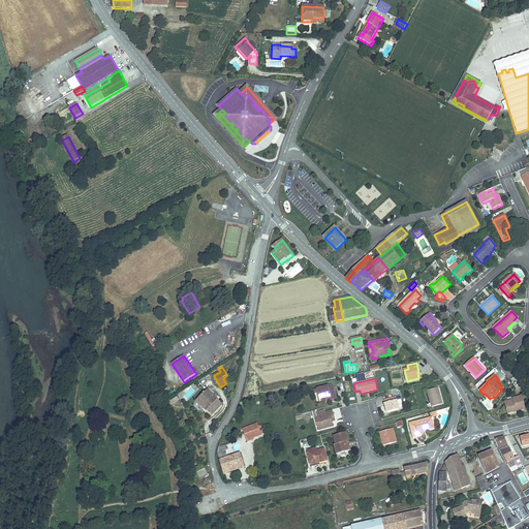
[(317,390),(318,393),(320,402),(322,402),(327,401),(327,399),(336,397),(333,385),(317,390)]
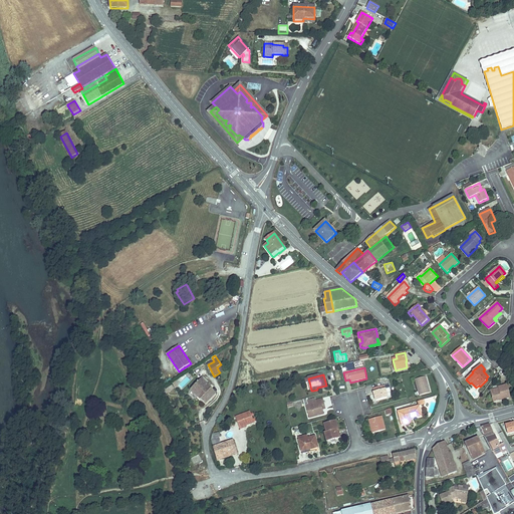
[(430,393),(426,376),(415,379),(420,396),(430,393)]
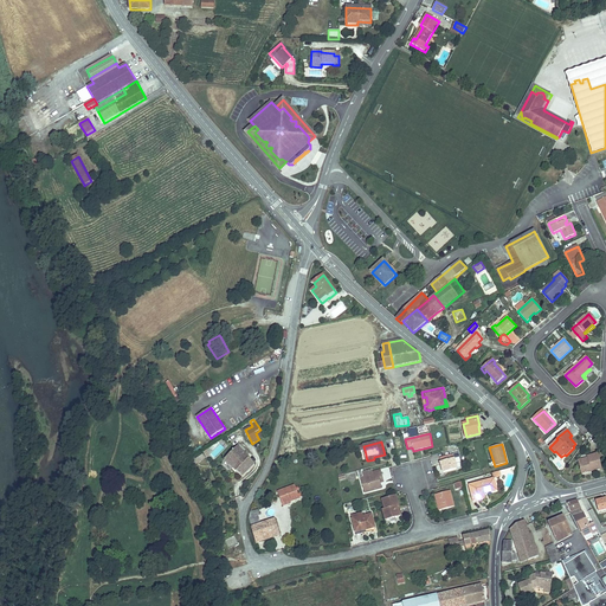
[(255,464),(238,447),(225,459),(243,477),(255,464)]
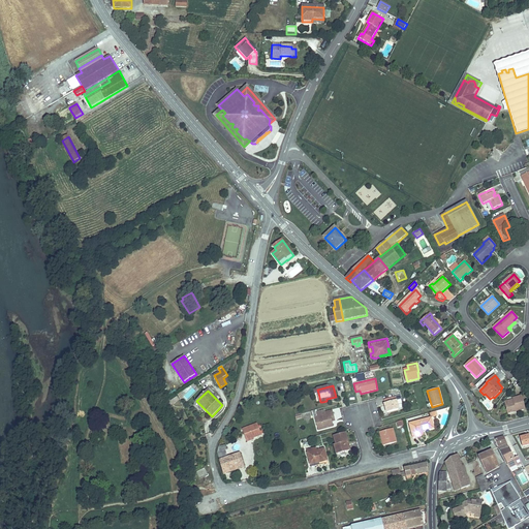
[(514,401),(505,404),(507,413),(525,409),(522,396),(514,399),(514,400),(514,401)]
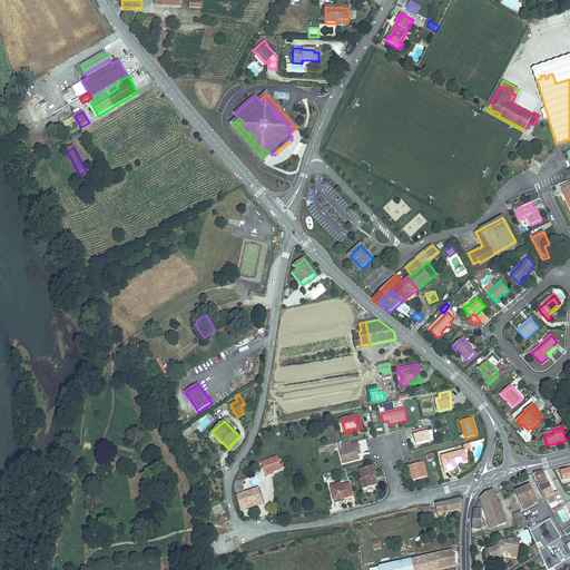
[(194,431),(190,428),(183,433),(185,436),(194,431)]
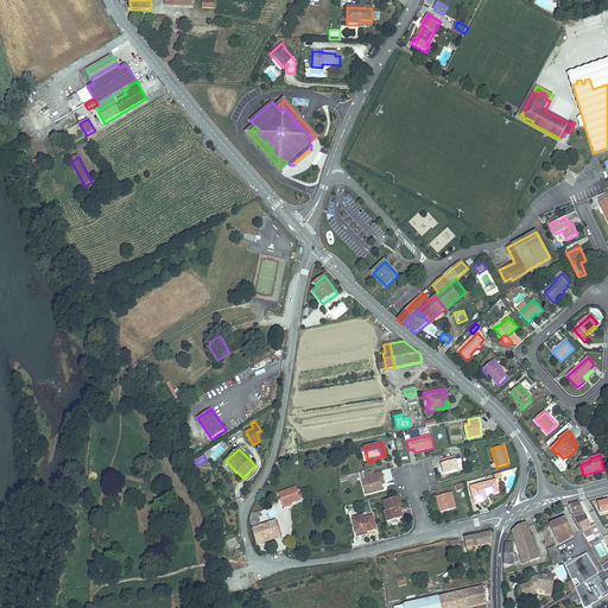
[(442,464),(442,467),(444,475),(464,469),(461,458),(455,461),(454,456),(442,460),(443,464),(442,464)]
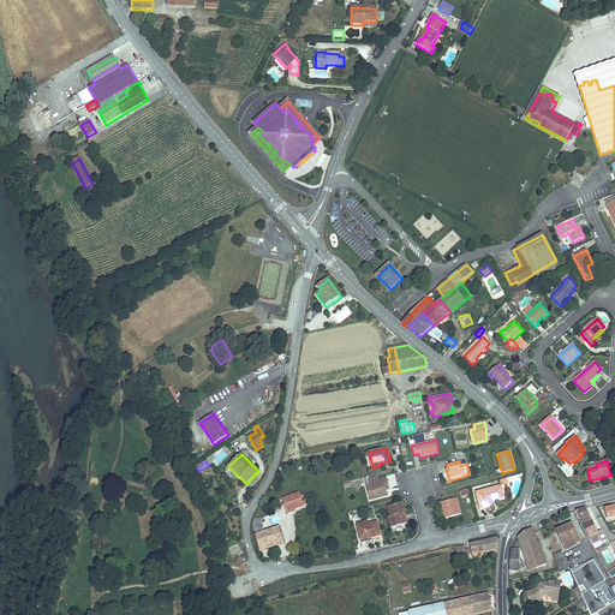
[(387,490),(386,487),(389,485),(388,481),(380,483),(377,477),(369,479),(370,485),(366,485),(370,500),(388,495),(387,490)]
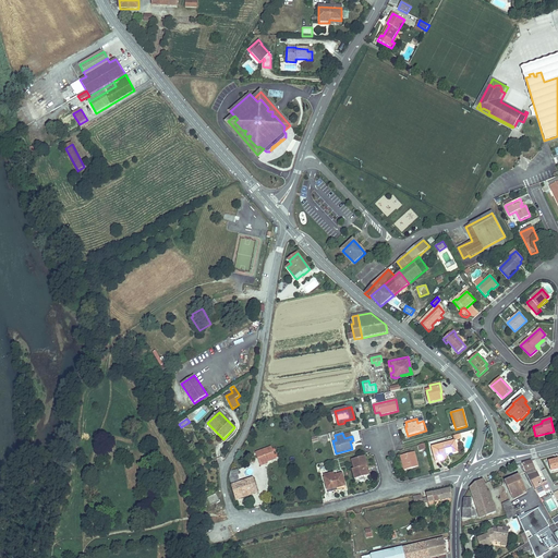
[(455,440),(432,447),(435,462),(446,459),(446,455),(458,451),(455,440)]
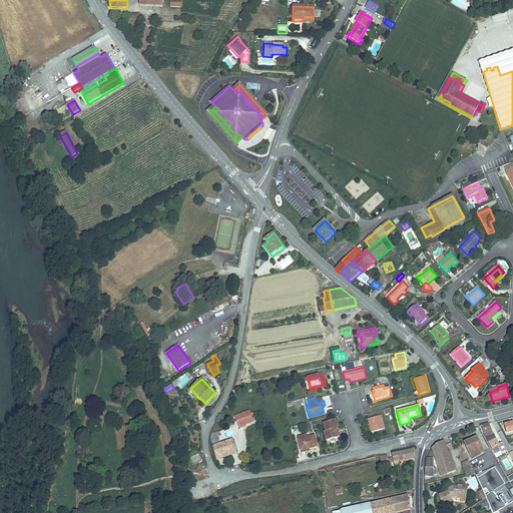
[(386,415),(392,413),(390,407),(383,410),(386,415)]
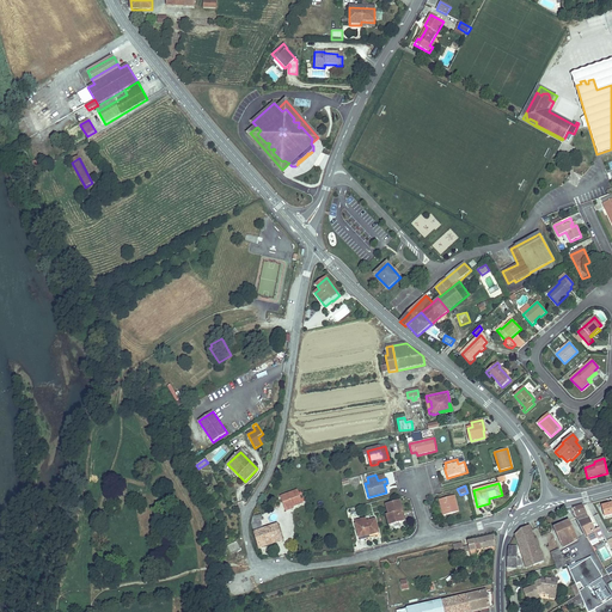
[(294,508),(293,507),(303,503),(298,490),(281,497),(286,510),(294,508)]
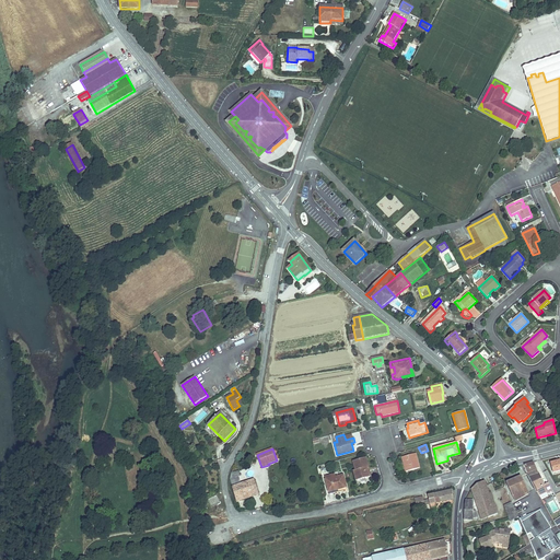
[(419,468),(416,454),(403,457),(406,471),(419,468)]
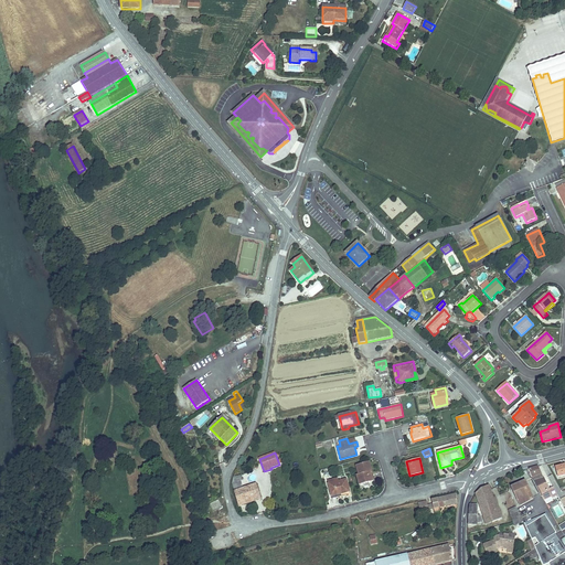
[(370,473),(372,472),(370,462),(356,467),(360,476),(358,477),(360,484),(372,481),(370,473)]
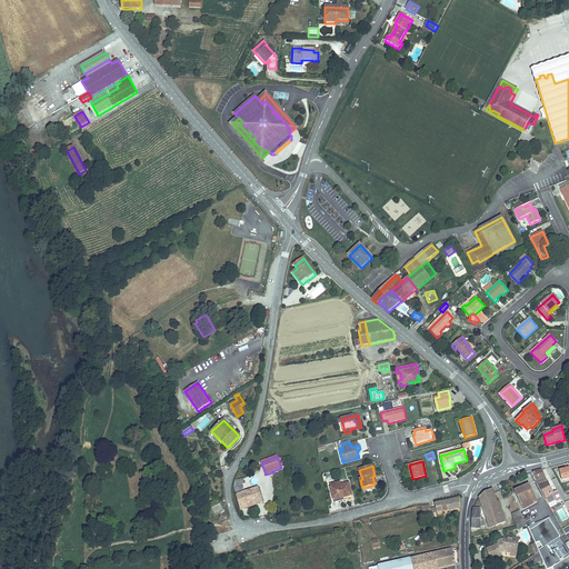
[(536,482),(537,485),(547,481),(542,470),(532,472),(537,481),(536,482)]
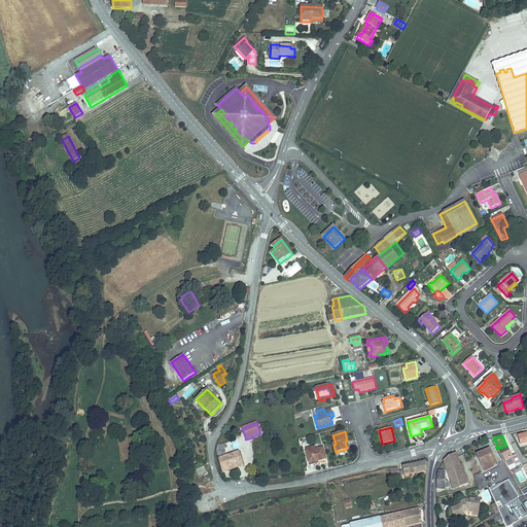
[(218,445),(217,451),(223,472),(244,465),(239,452),(225,457),(224,452),(223,448),(225,447),(225,444),(218,445)]
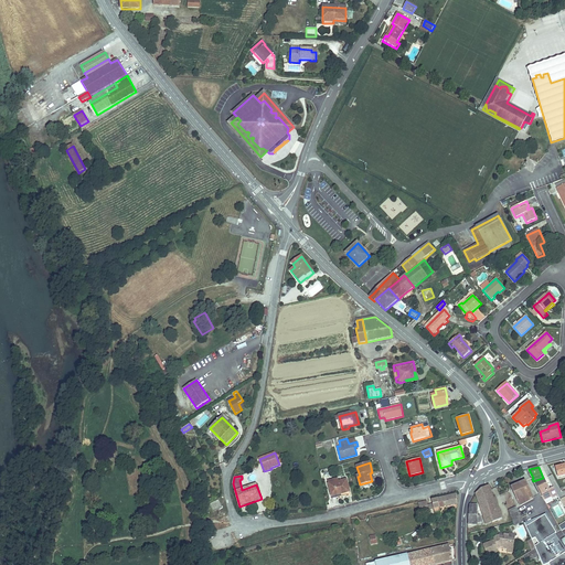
[(548,490),(543,478),(533,481),(542,497),(544,500),(552,497),(552,498),(557,496),(554,488),(548,490)]
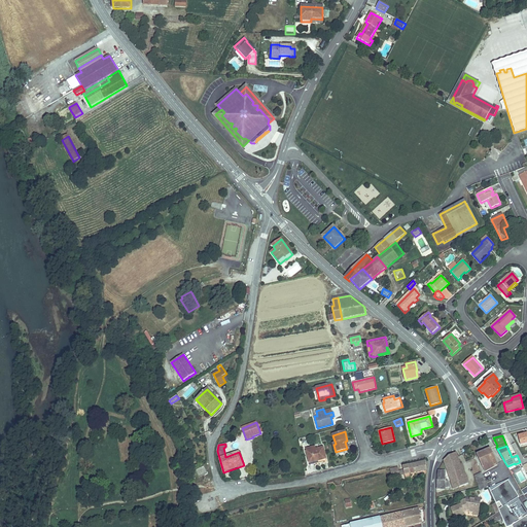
[(316,449),(307,452),(309,461),(318,459),(319,461),(326,459),(323,447),(316,449)]
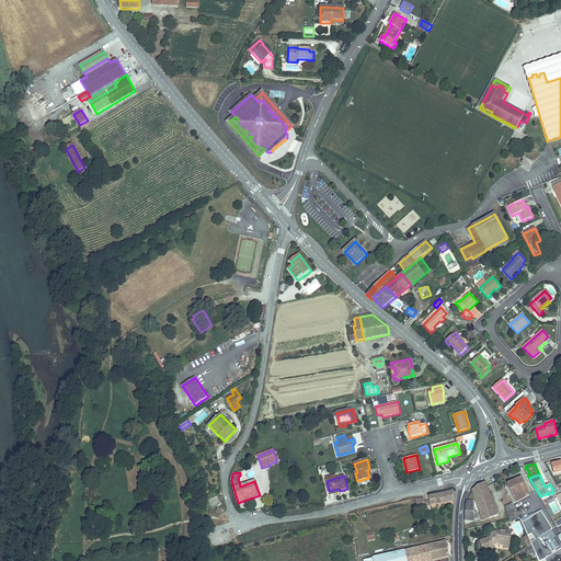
[(522,478),(519,479),(528,496),(529,495),(522,478)]
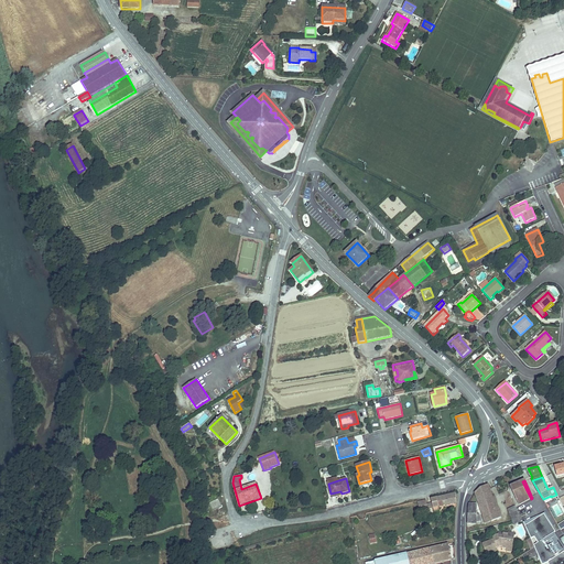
[(517,499),(520,505),(531,499),(522,481),(511,487),(517,499)]
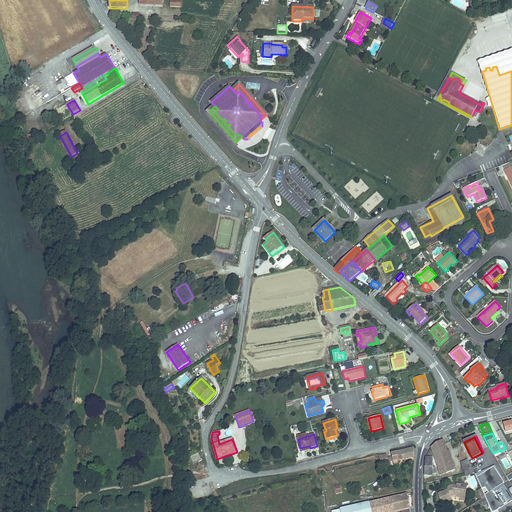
[(451,460),(447,450),(443,440),(436,444),(431,447),(438,467),(444,465),(446,473),(455,470),(453,465),(451,460)]
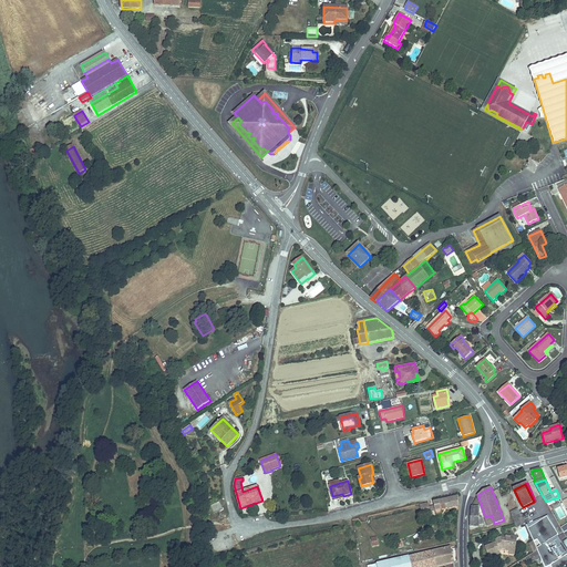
[(460,505),(457,496),(428,503),(430,512),(435,511),(460,505)]
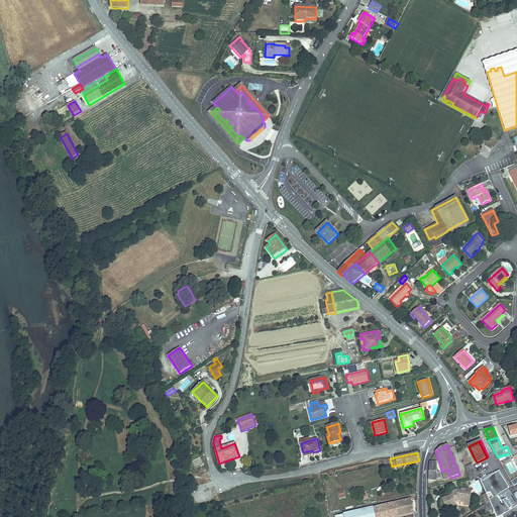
[(386,459),(378,461),(380,470),(388,468),(386,459)]
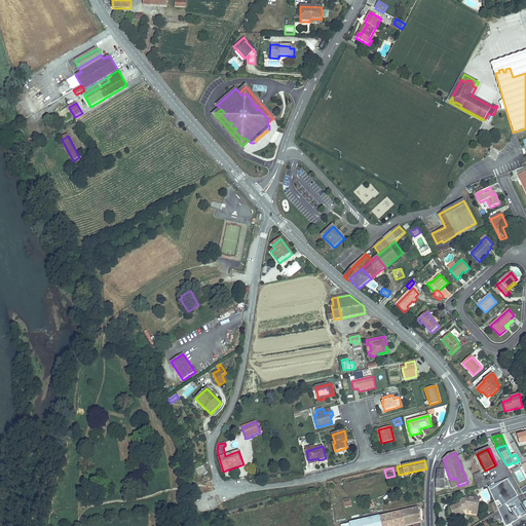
[(439,474),(437,475),(436,489),(444,486),(444,487),(449,487),(448,480),(445,480),(445,471),(441,473),(440,471),(438,472),(439,474)]
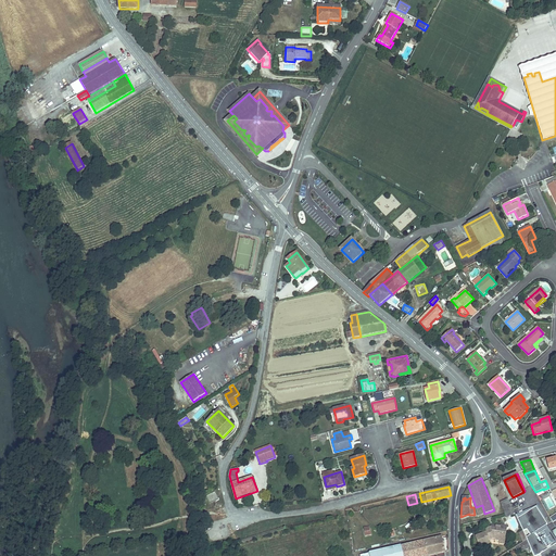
[(505,515),(514,510),(508,498),(501,502),(505,515)]
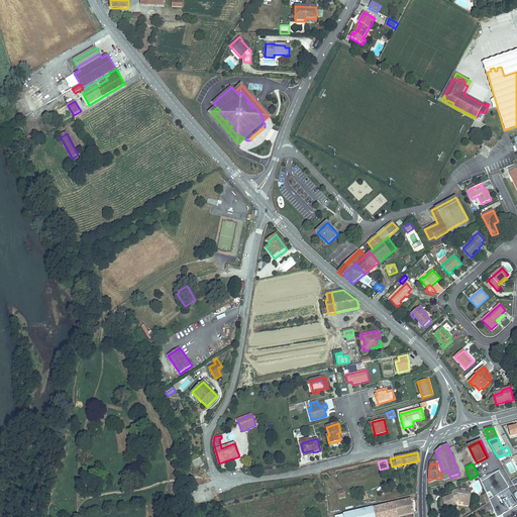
[(442,472),(444,480),(450,478),(448,470),(442,472)]
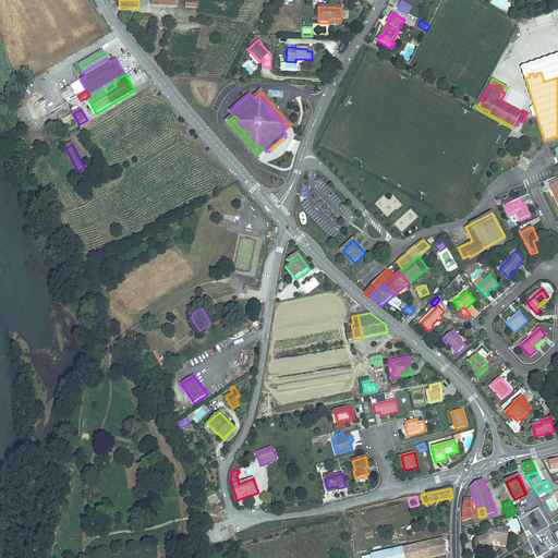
[(492,544),(492,543),(492,542),(496,540),(496,542),(501,543),(500,545),(507,546),(509,533),(502,532),(504,529),(497,528),(497,531),(493,530),(487,531),(487,533),(476,536),(480,547),(492,544)]
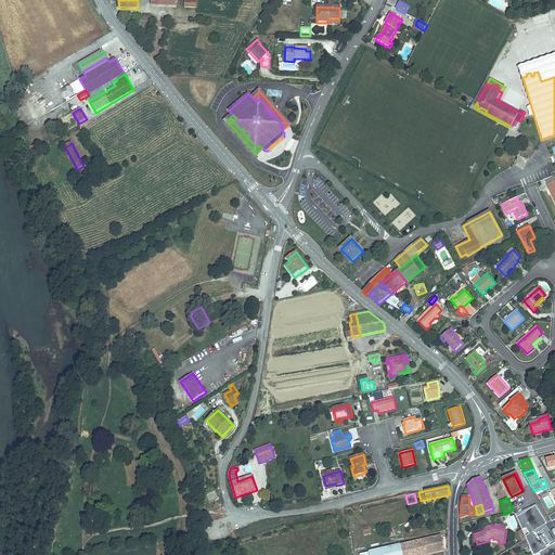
[(441,536),(415,542),(417,554),(428,554),(444,552),(441,536)]
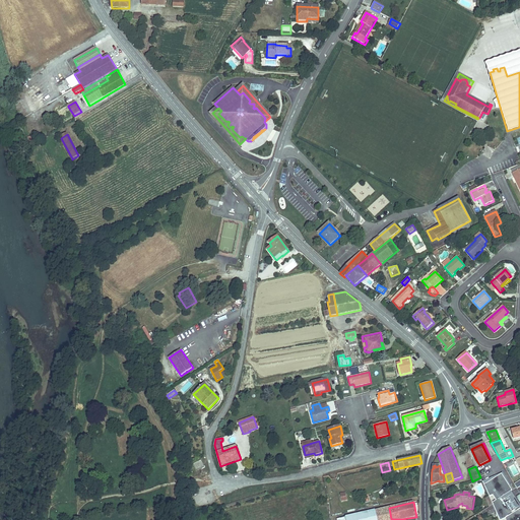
[(489,516),(496,512),(493,505),(490,507),(484,510),(489,516)]
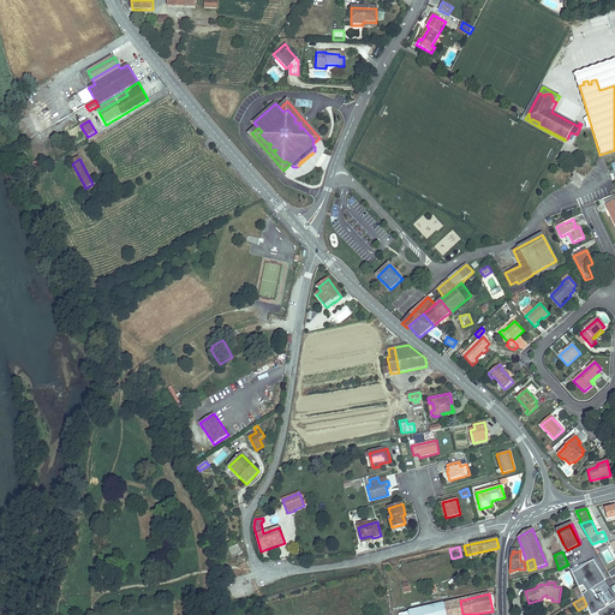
[(463,614),(460,601),(400,614),(463,614)]
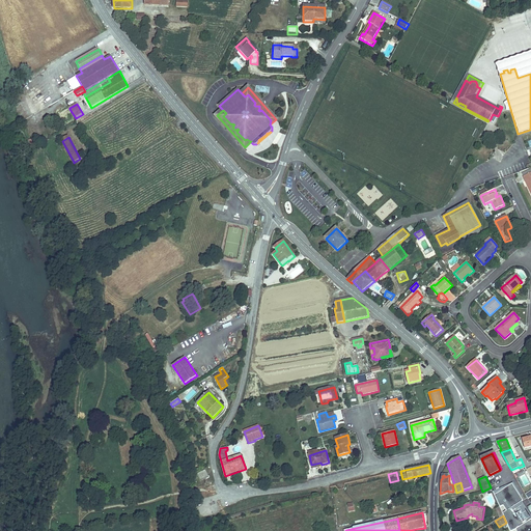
[(514,527),(516,529),(528,521),(527,519),(514,527)]
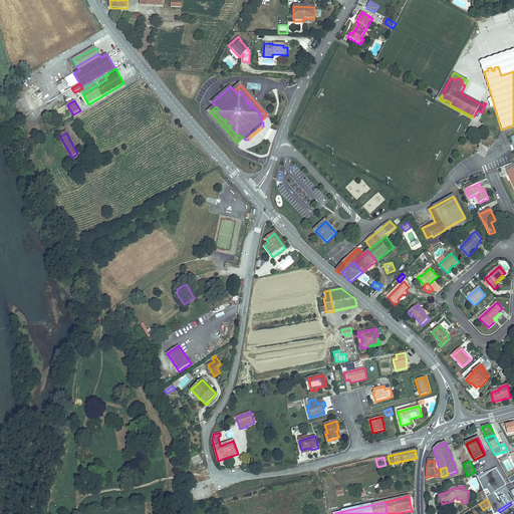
[(513,513),(513,502),(511,504),(500,512),(500,513),(513,513)]
